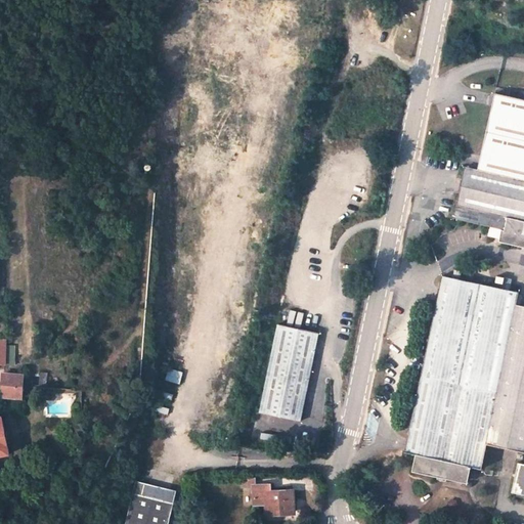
[(523,100),(495,94),(481,156),(523,165),(523,100)]
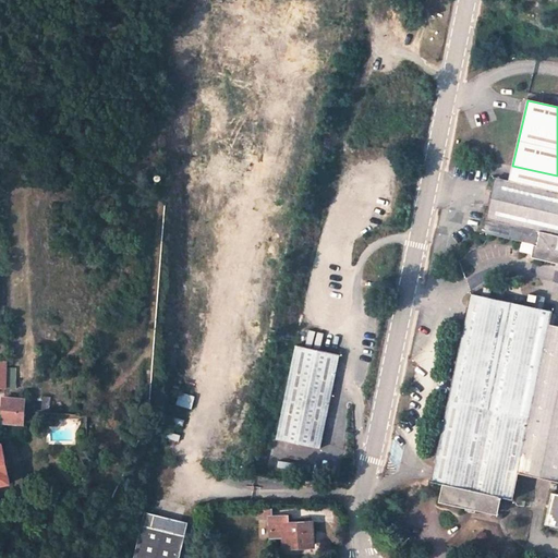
[(557,176),(512,166),(509,181),(492,177),(480,232),(534,244),(532,253),(557,258),(557,176)]
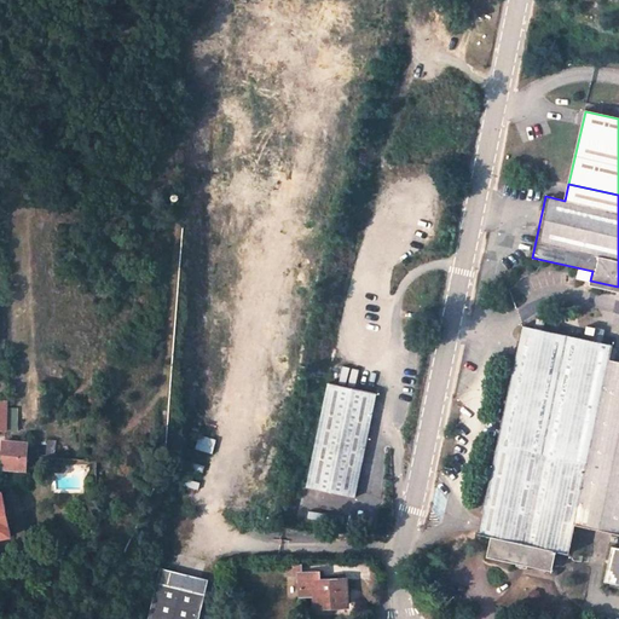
[(594,530),(618,404),(618,364),(605,362),(608,345),(518,327),(493,449),(584,466),(573,525),(594,530)]
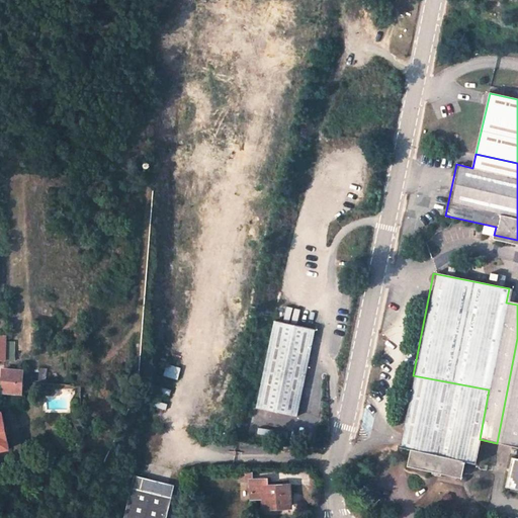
[(283,318),(298,322),(301,310),(286,306),(283,318)]
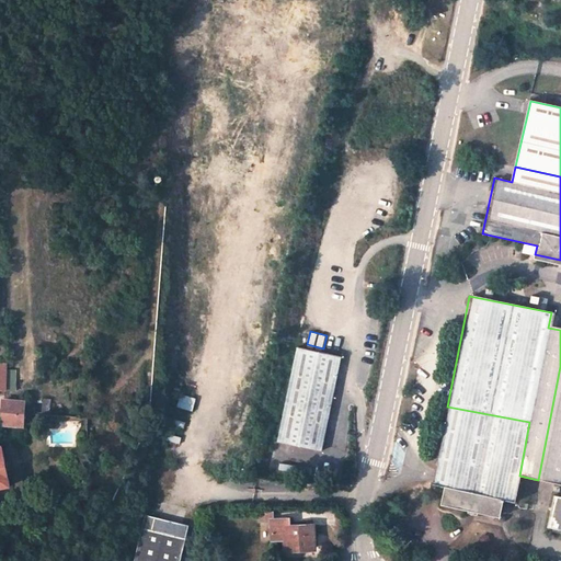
[(341,356),(298,348),(281,442),(322,450),(341,356)]
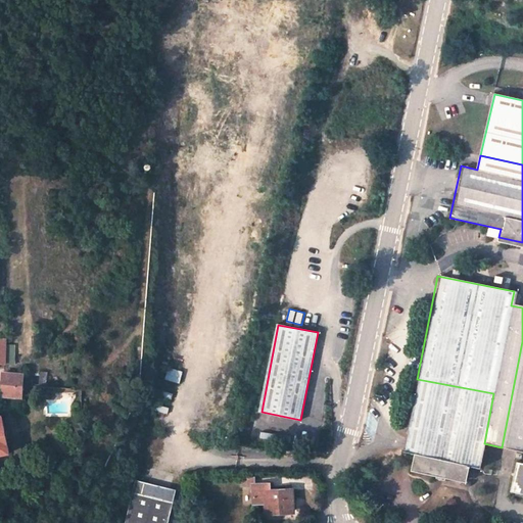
[(522,341),(502,447),(517,450),(517,446),(522,447),(522,462),(518,462),(513,490),(522,491),(522,341)]
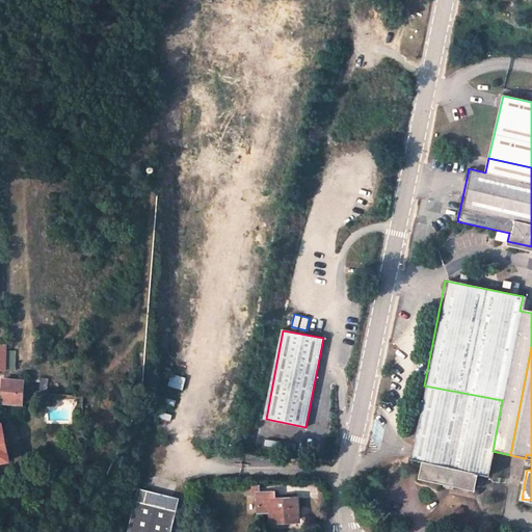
[(0,396),(0,401),(3,402),(22,402),(23,381),(4,380),(3,396),(0,396)]
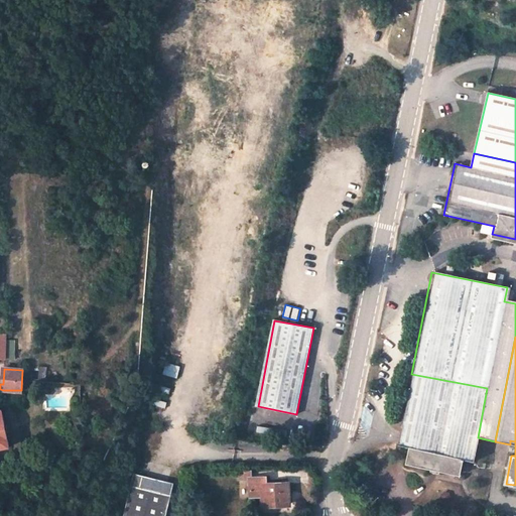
[(487,388),(411,374),(397,448),(409,450),(405,467),(457,476),(460,461),(473,464),(478,437),(487,388)]
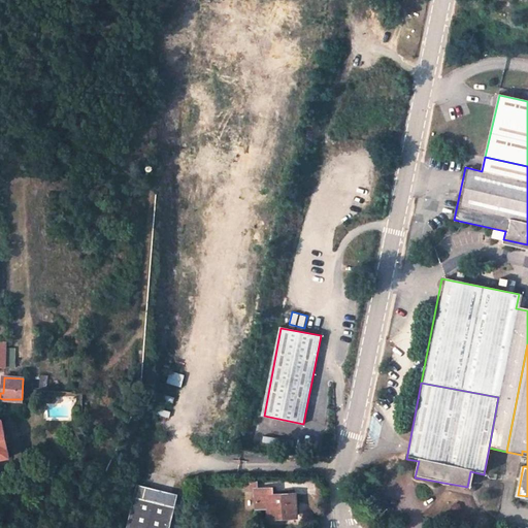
[(0,461),(10,459),(7,448),(1,420),(0,420),(0,461)]
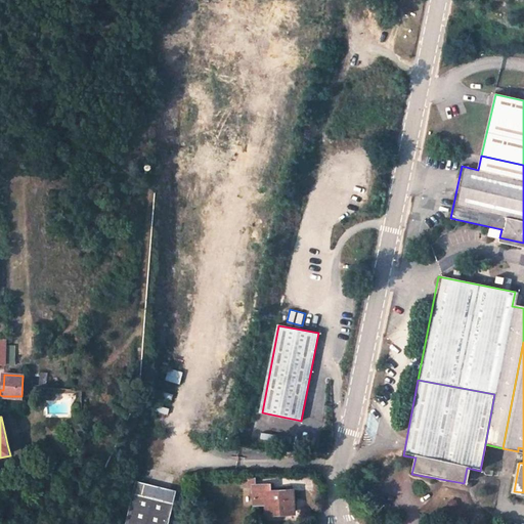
[(150,475),(143,473),(142,480),(149,482),(150,475)]
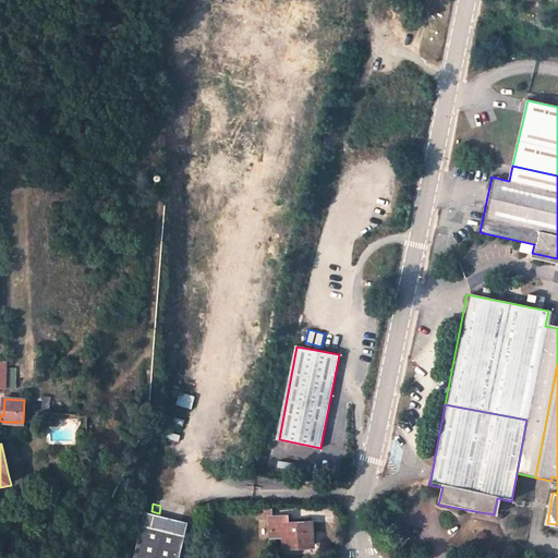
[(179,557),(187,521),(145,511),(142,523),(134,557),(179,557)]
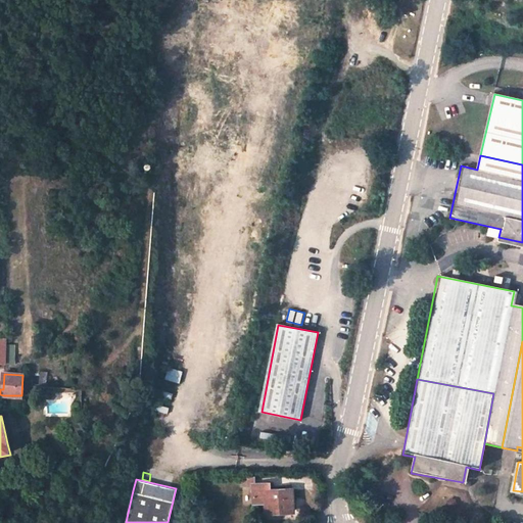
[(270,484),(253,484),(254,505),(265,504),(266,509),(284,508),(284,511),(295,509),(293,489),(270,490),(270,484)]
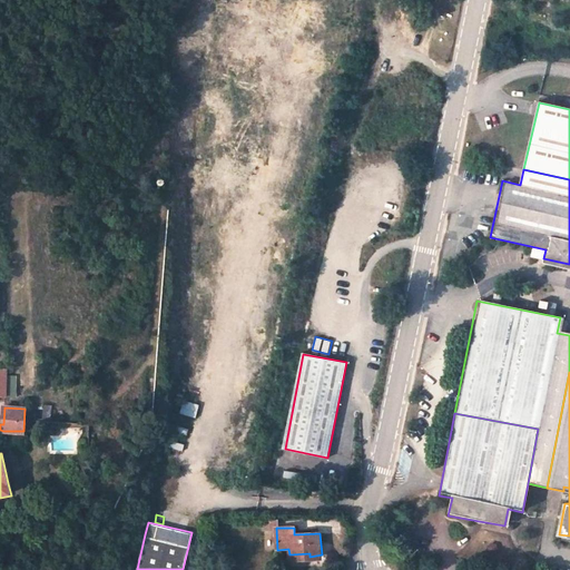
All buildings are outlined.
